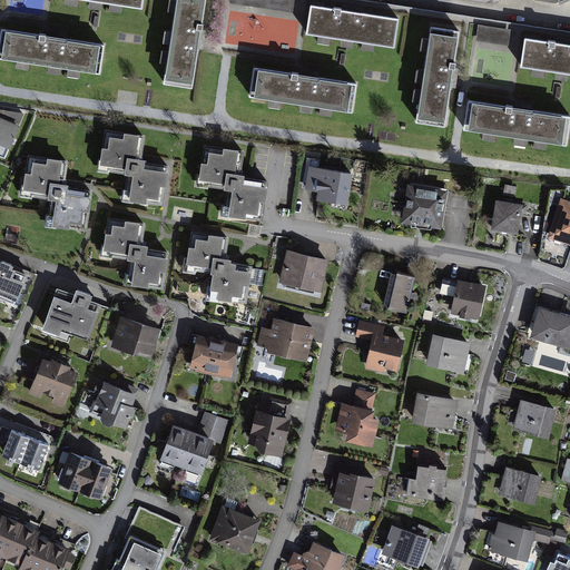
[(206,0),(175,0),(163,84),(193,88),(206,0)]
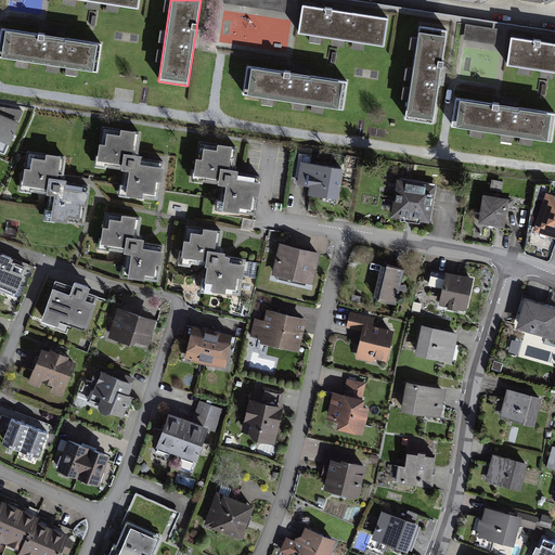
[(286,0),(223,0),(223,2),(284,12),(286,0)]
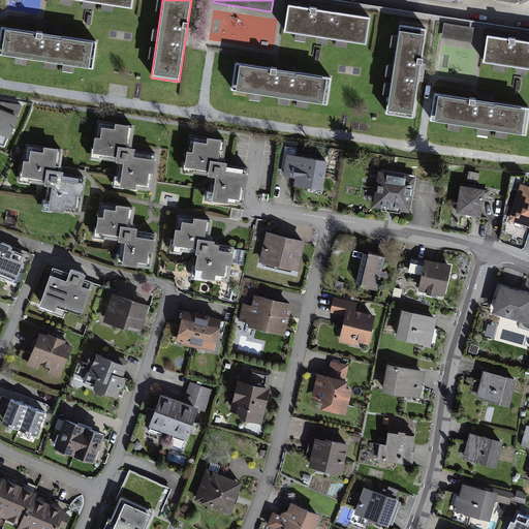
[(289,3),(284,30),(365,42),(369,14),(313,6),(289,3)]
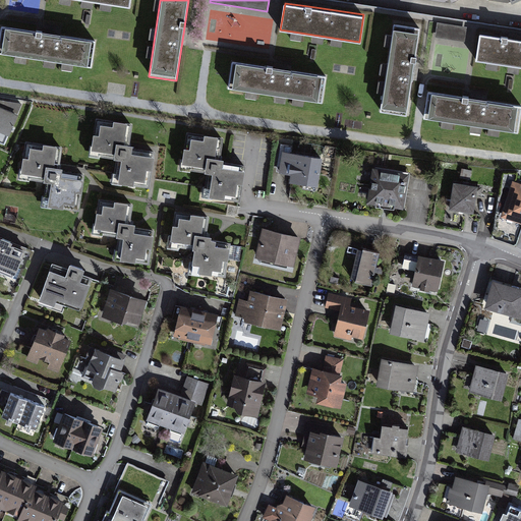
[(90,22),(92,11),(83,10),(82,21),(90,22)]
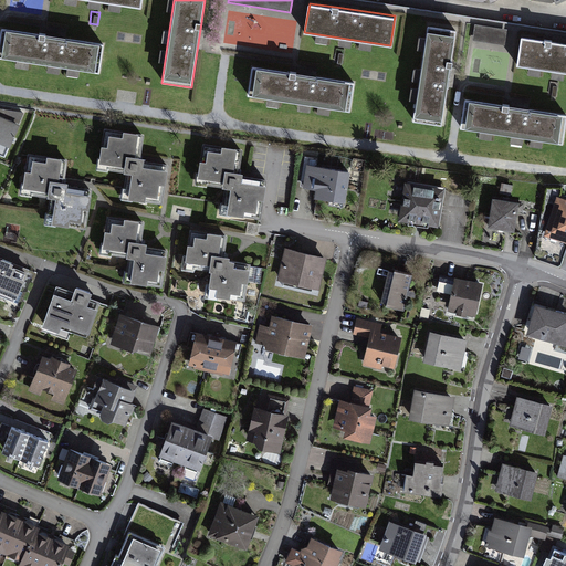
[(456,30),(427,25),(412,119),(442,125),(449,76),(456,30)]
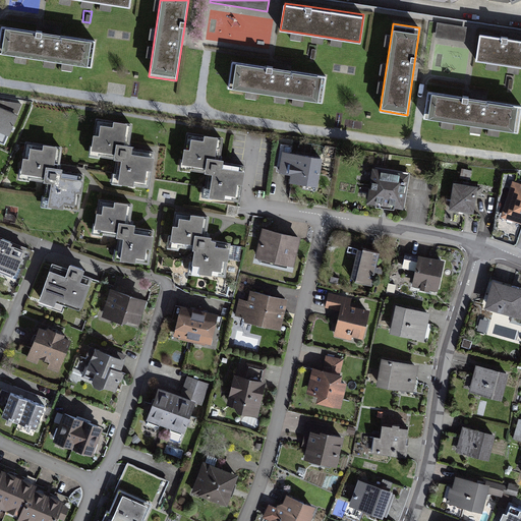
[(466,27),(437,23),(435,38),(464,42),(466,27)]
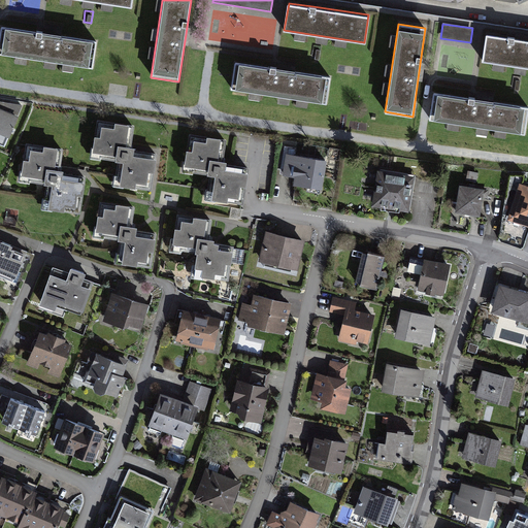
[(2,26),(0,41),(0,53),(94,68),(98,40),(2,26)]
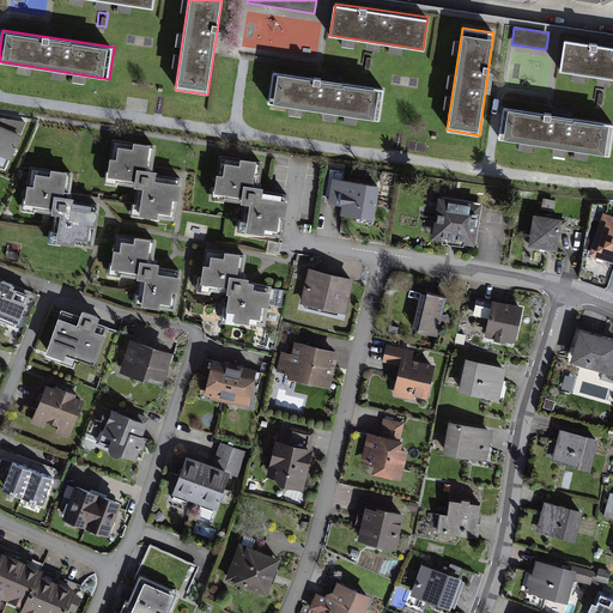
[(460,31),(451,30),(449,48),(456,49),(460,31)]
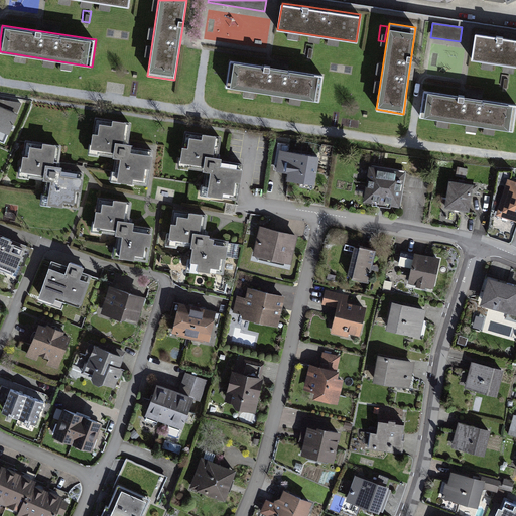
[(477,32),(473,59),(515,66),(515,37),(500,35),(477,32)]
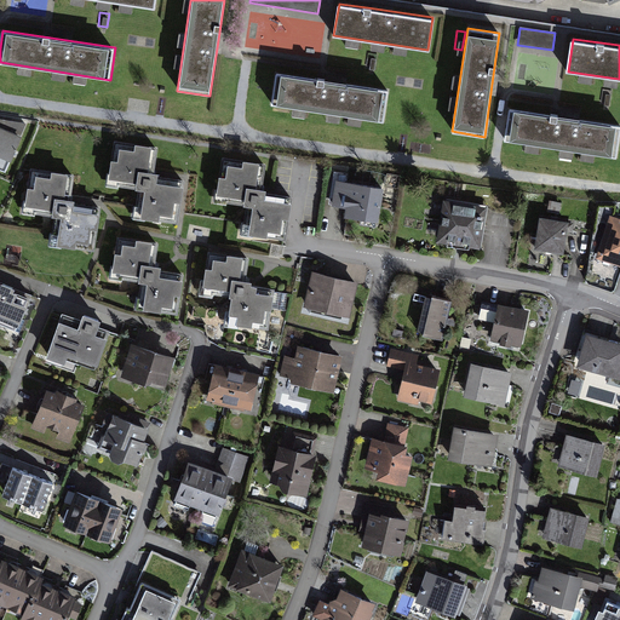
[(374,67),(377,55),(367,53),(366,65),(374,67)]
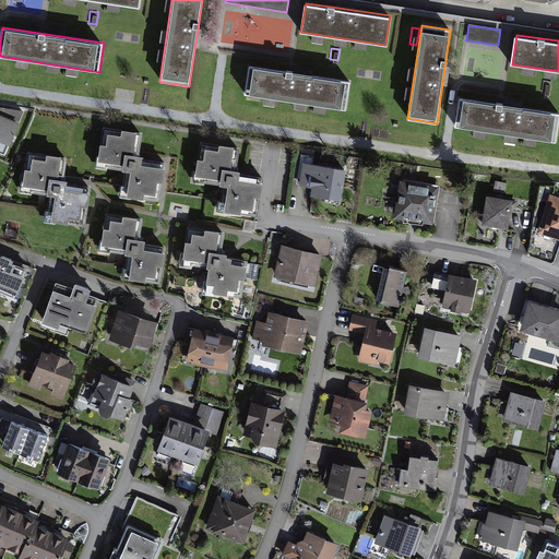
[(250,64),(246,94),(346,109),(352,80),(250,64)]
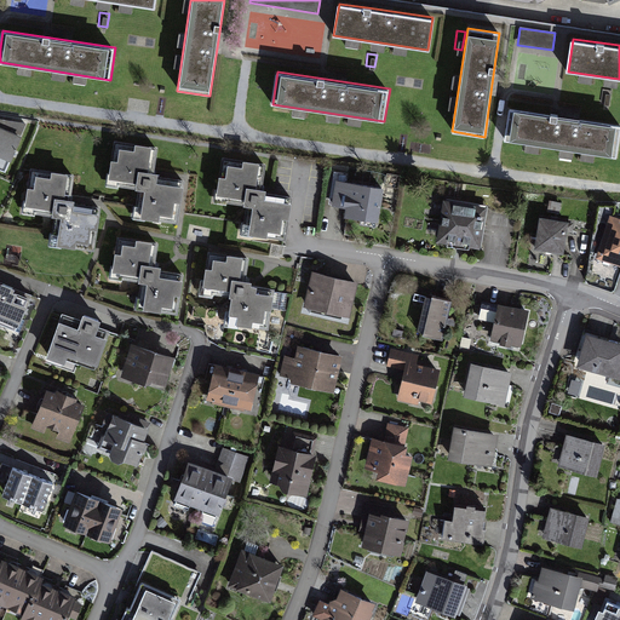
[(609,103),(612,91),(602,90),(601,102),(609,103)]
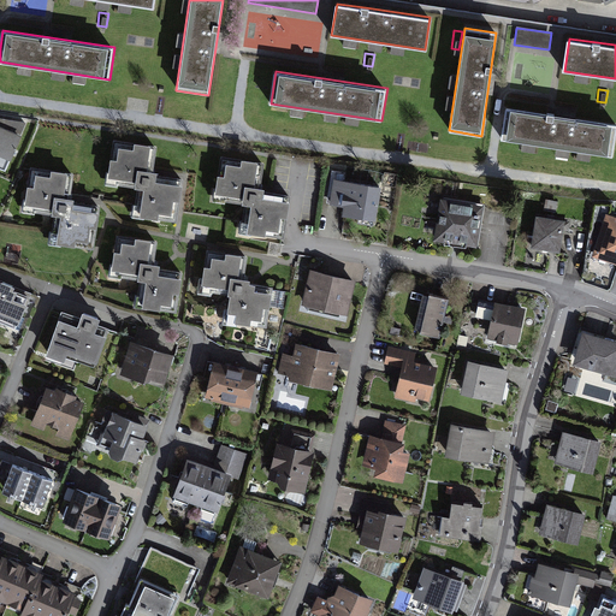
[(507,106),(502,138),(614,155),(615,136),(615,123),(551,113),(507,106)]
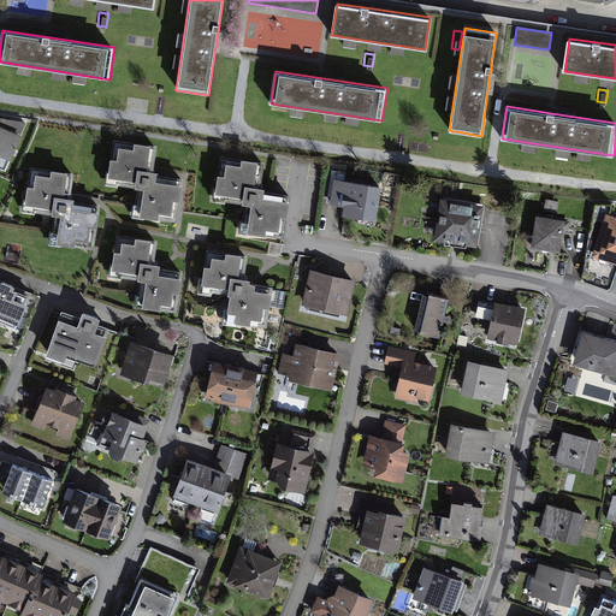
[(0,118),(0,158),(9,161),(25,122),(0,118)]
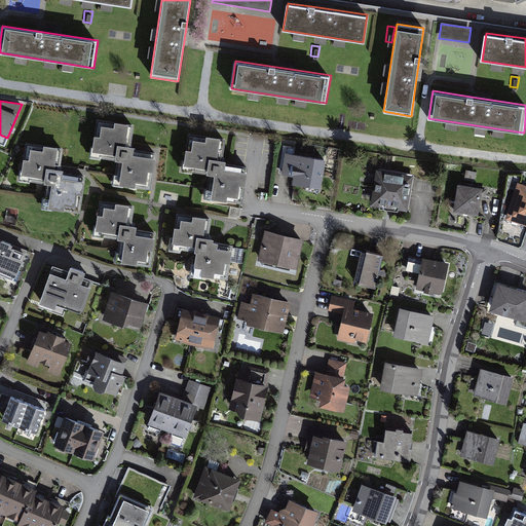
[(133,124),(96,119),(90,155),(118,158),(114,183),(150,188),(155,150),(130,146),(133,124)]
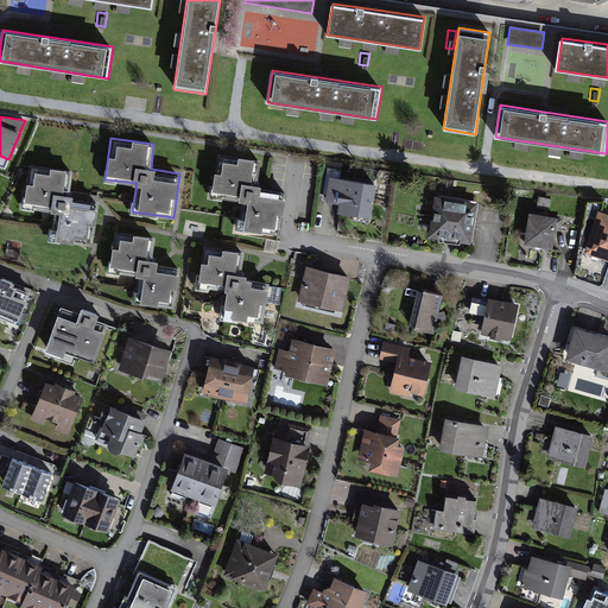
[(261,163),(219,156),(213,198),(242,202),(238,232),(279,236),(282,219),(285,195),(257,191),(261,163)]
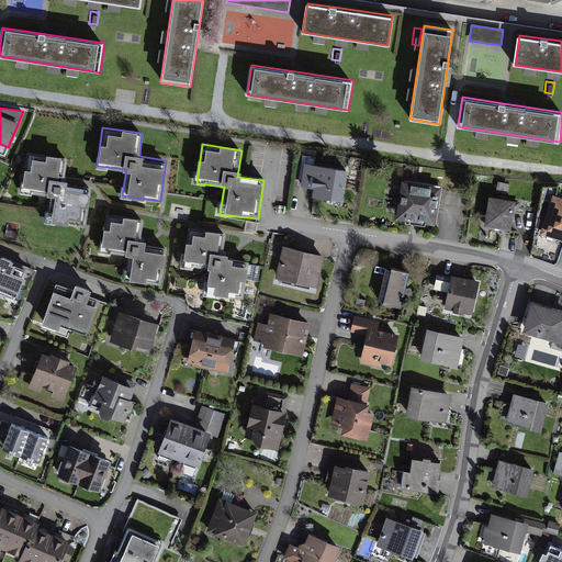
[(67,158),(26,153),(21,191),(51,194),(46,221),(85,226),(90,186),(64,181),(67,158)]
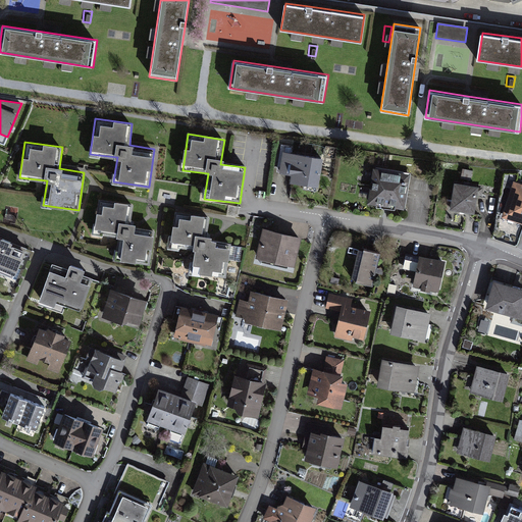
[(319,187),(323,157),(282,151),(279,172),(291,173),(290,183),(319,187)]
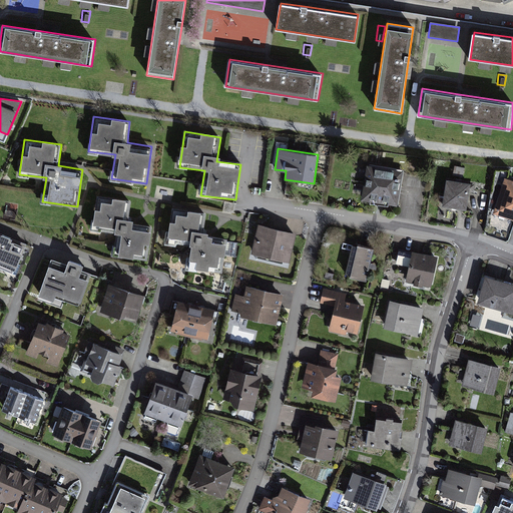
[(397,205),(402,170),(368,165),(362,200),(397,205)]
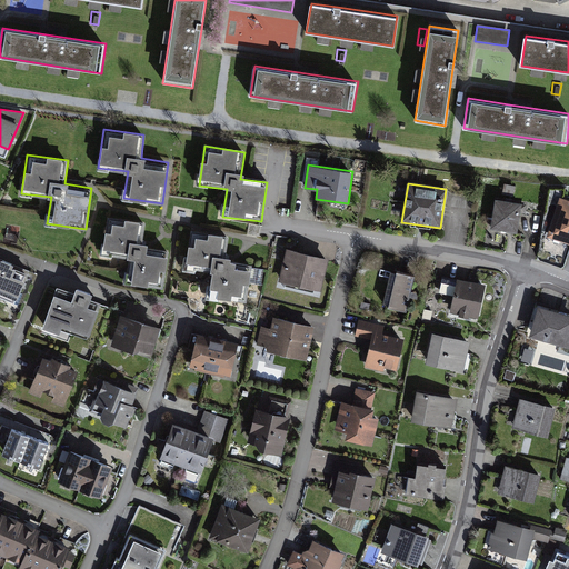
[(568,201),(559,199),(547,237),(568,243),(568,201)]
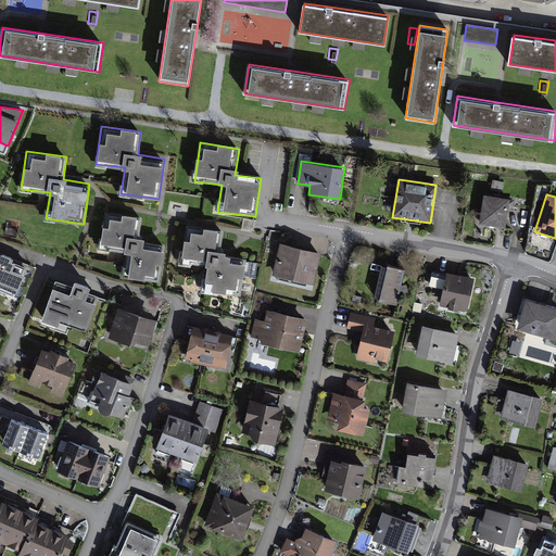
[(509,201),(484,197),(480,225),(500,228),(505,228),(509,201)]
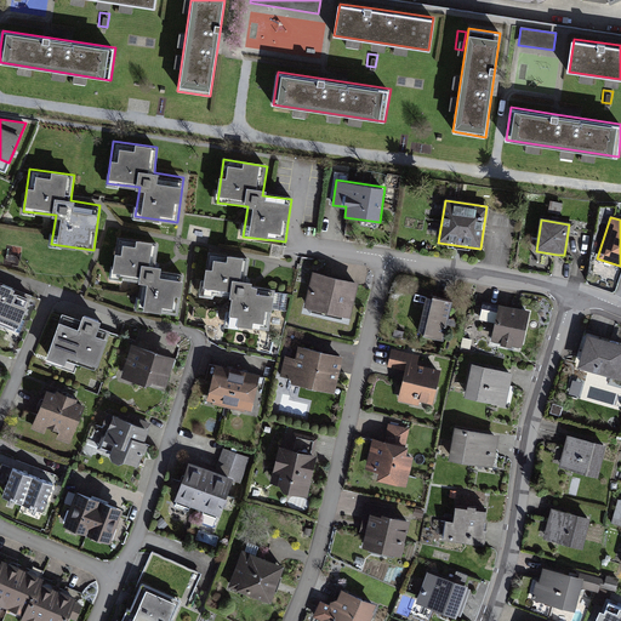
[(158,241),(113,235),(108,278),(140,283),(136,311),(177,317),(184,272),(154,267),(158,241)]
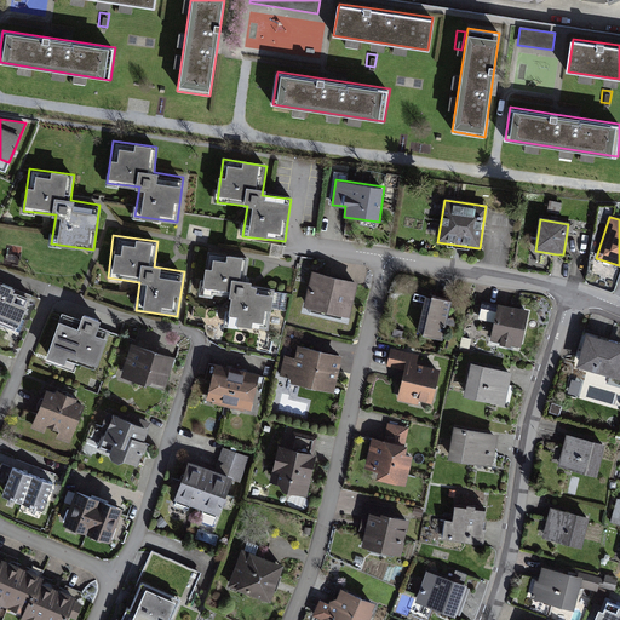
[(248,257),(205,251),(199,293),(230,298),(227,327),(269,332),(275,287),(245,283),(248,257)]
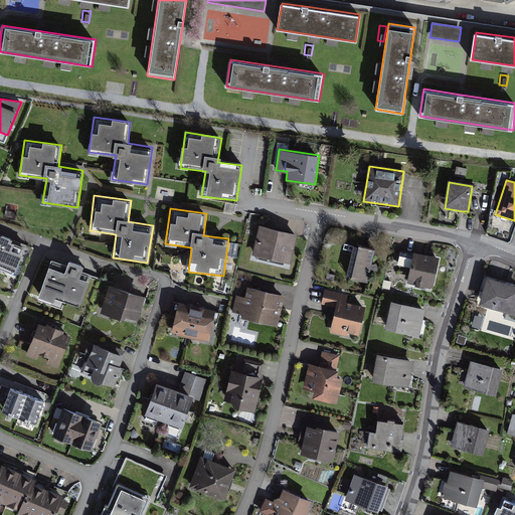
[(290,263),(297,233),(260,224),(253,254),(290,263)]
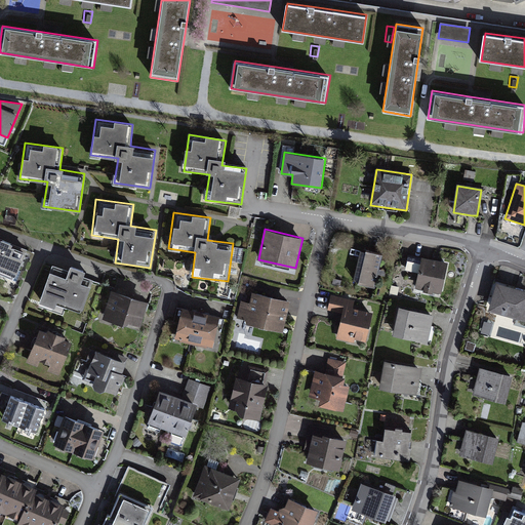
[(31,250),(0,237),(0,276),(16,284),(31,250)]
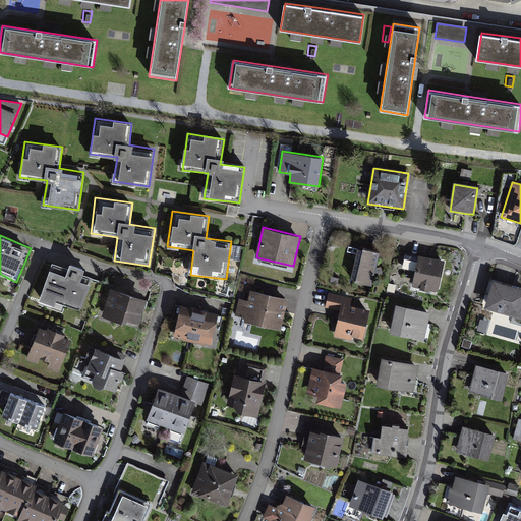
[(370,284),(378,251),(349,244),(346,256),(354,257),(349,279),(370,284)]
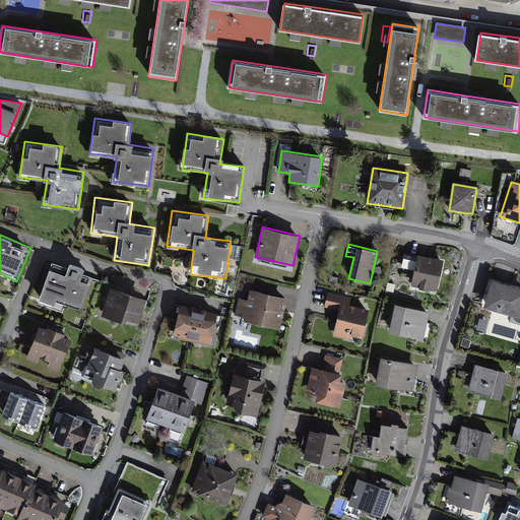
[(438,290),(443,261),(405,253),(402,267),(414,269),(410,285),(438,290)]
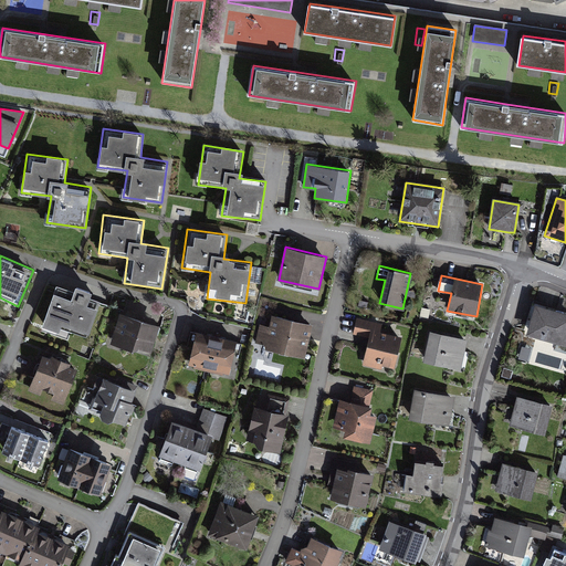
[(75,292),(58,285),(42,327),(59,334),(62,325),(88,335),(101,301),(91,297),(93,291),(77,285),(75,292)]
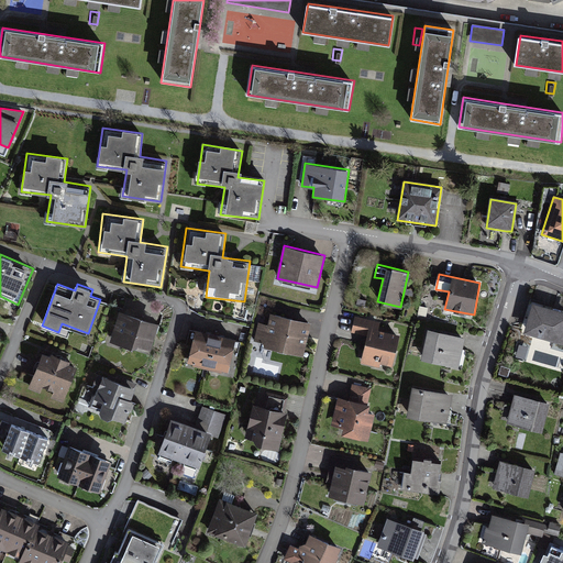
[(236,305),(234,316),(245,318),(247,307),(236,305)]
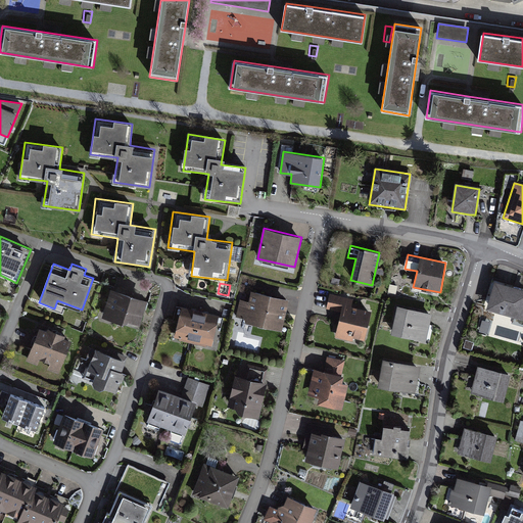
[(522,320),(522,290),(503,285),(495,283),(487,311),(522,320)]
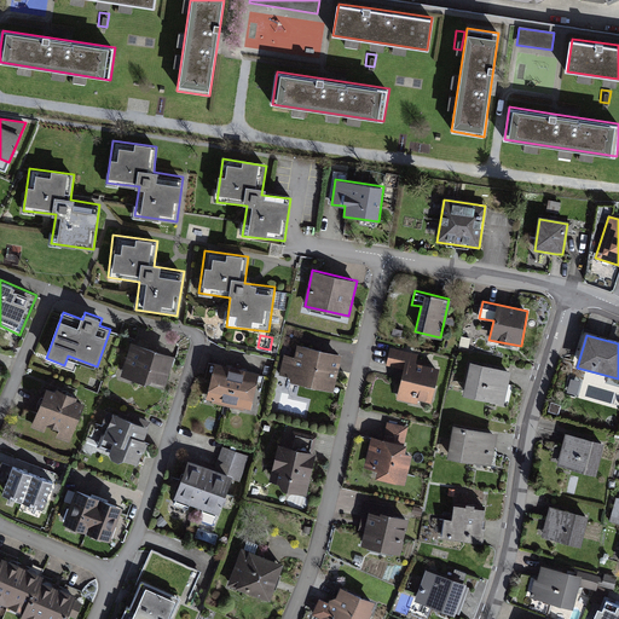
[(132,341),(122,372),(163,385),(173,354),(132,341)]
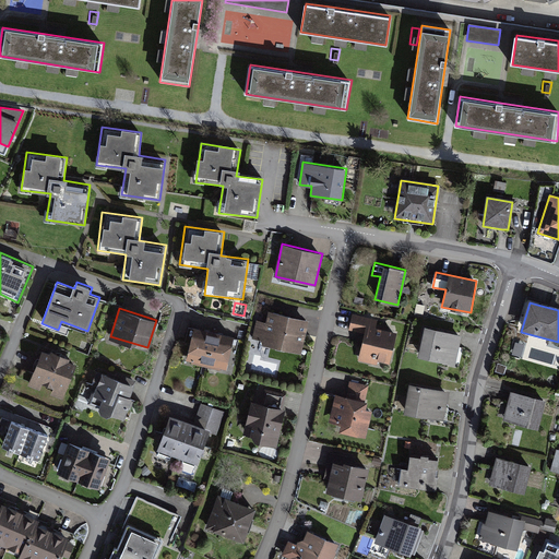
[(300,353),(308,319),(269,310),(266,321),(257,319),(252,336),(262,339),(261,343),(300,353)]
